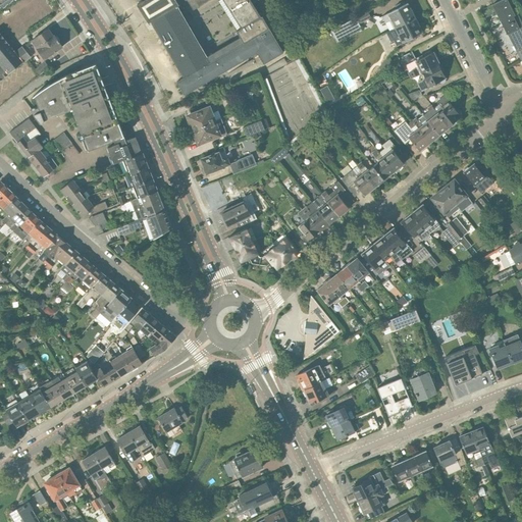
[(0,0),(0,8),(11,0),(0,0)]
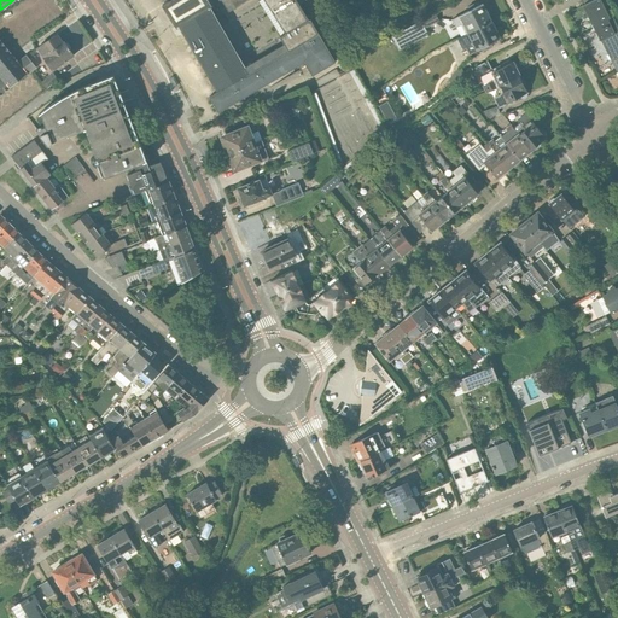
[(169,0),(170,1),(162,5),(176,27),(179,25),(217,92),(210,97),(219,112),(225,109),(267,85),(298,65),(304,62),(313,76),(336,62),(310,18),(309,19),(299,4),(304,0),(169,0)]
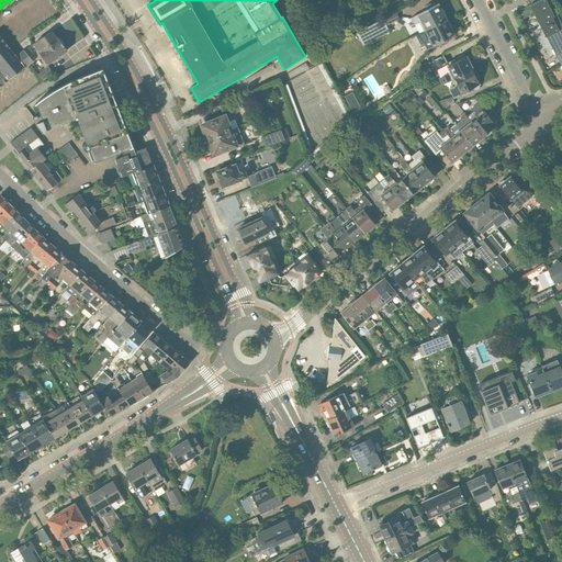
[(529,0),(531,4),(517,12),(530,38),(544,32),(555,55),(561,52),(561,24),(559,18),(553,20),(553,18),(554,17),(546,0),(529,0)]
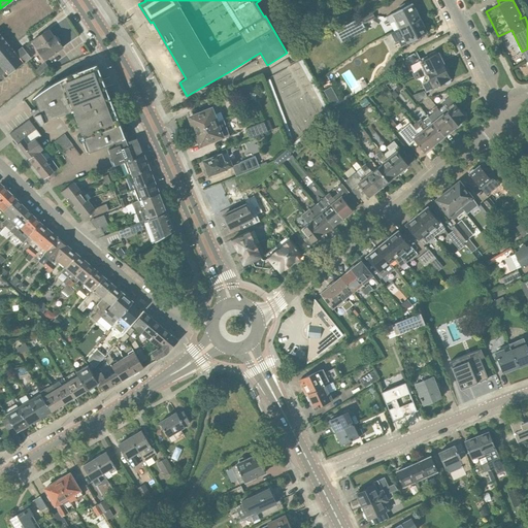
[(393,21),(398,30),(421,19),(413,3),(406,6),(405,3),(400,6),(401,9),(389,15),(390,15),(387,18),(389,23),(393,21)]
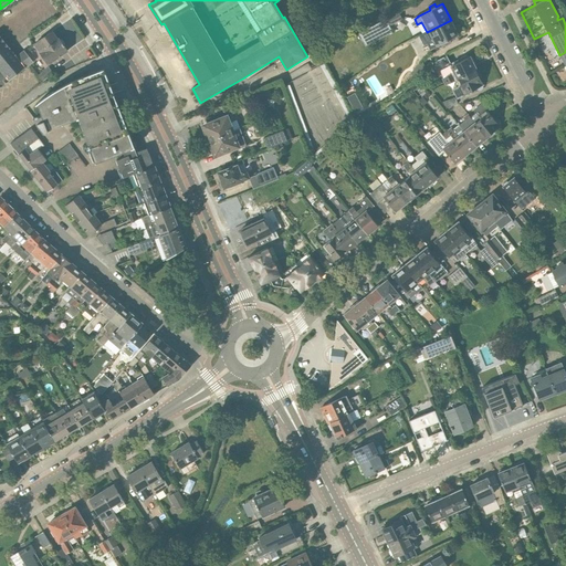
[(399,12),(358,32),(365,45),(392,32),(389,27),(402,20),(399,12)]
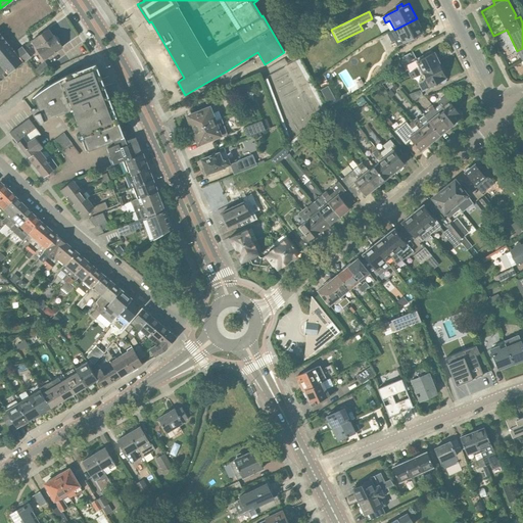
[(394,30),(386,33),(390,41),(394,39),(397,46),(400,44),(424,33),(417,18),(394,30)]
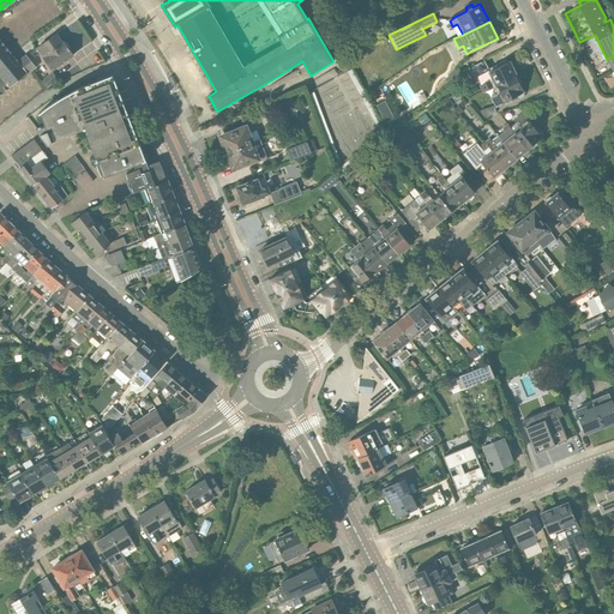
[(56,35),(37,48),(53,70),(73,55),(70,50),(70,48),(67,44),(66,44),(64,42),(62,43),(56,35)]
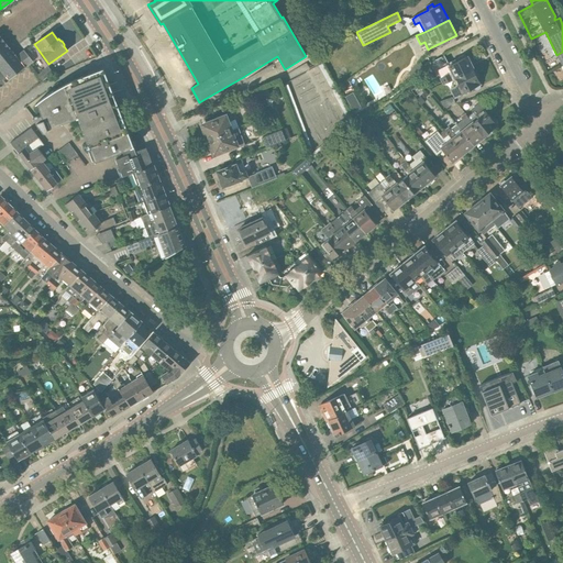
[(0,67),(1,69),(0,69),(0,87),(33,62),(24,51),(15,57),(0,36),(0,67)]
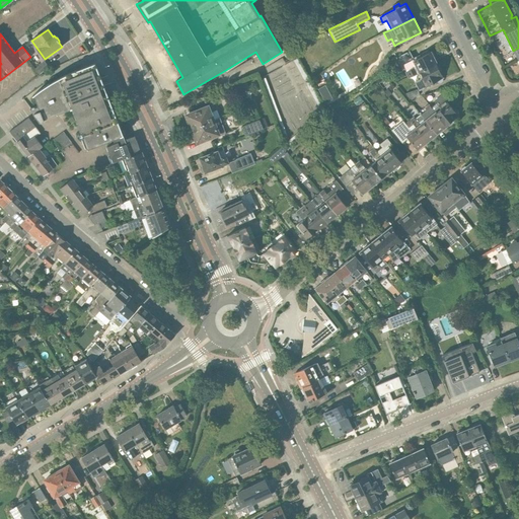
[(292,60),(297,57),(291,46),(286,48),(292,60)]
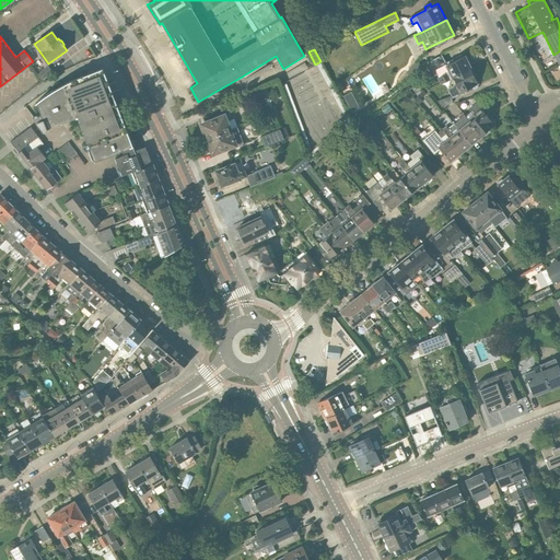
[(452,79),(471,70),(468,63),(470,62),(467,57),(465,58),(465,57),(454,62),(453,59),(446,62),(448,66),(446,67),(441,57),(431,62),(429,66),(436,82),(440,82),(441,85),(452,79)]
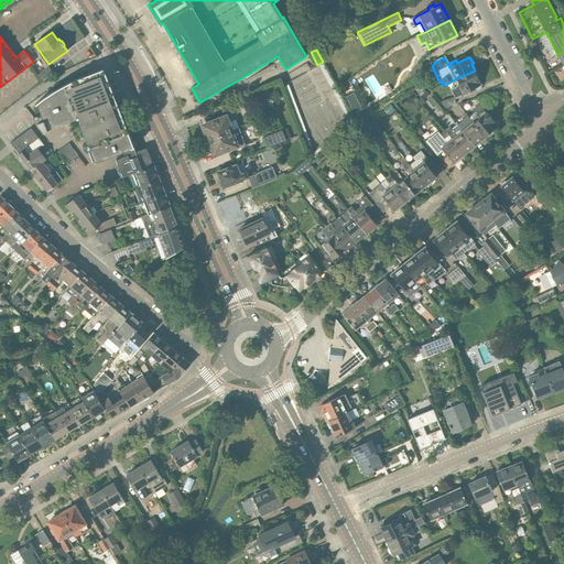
[(415,78),(425,67),(420,62),(410,73),(415,78)]
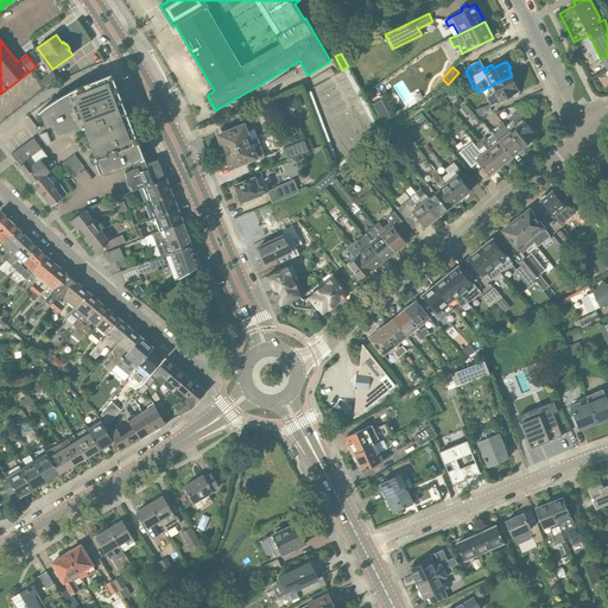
[(46,89),(58,80),(52,73),(40,81),(46,89)]
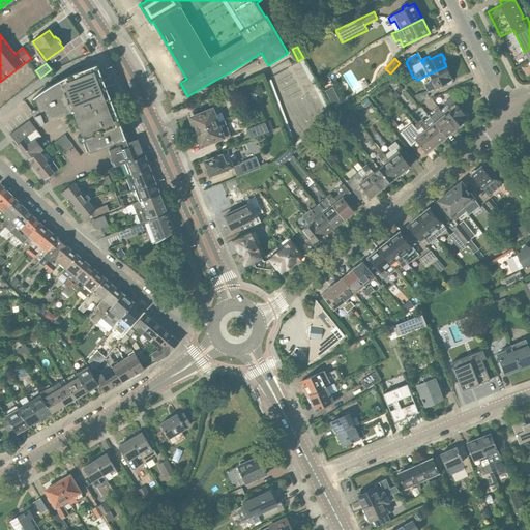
[(110,146),(127,139),(127,138),(126,134),(124,134),(117,115),(121,113),(118,105),(114,106),(110,96),(97,65),(80,71),(70,76),(61,80),(52,85),(42,91),(33,97),(34,98),(35,97),(39,109),(32,111),(31,111),(31,112),(32,112),(40,124),(41,124),(43,124),(45,123),(45,121),(72,111),(72,112),(74,111),(89,151),(89,152),(107,146),(108,146),(110,145),(110,146)]
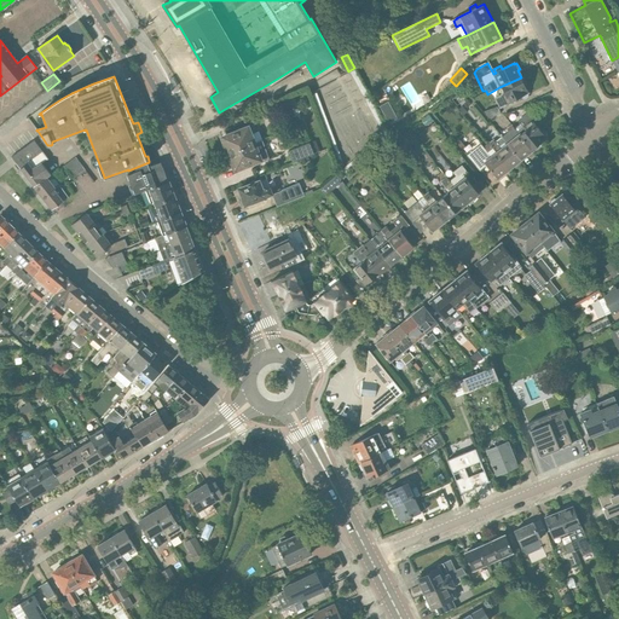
[(503,93),(496,97),(502,108),(521,97),(522,98),(525,98),(526,98),(527,97),(527,96),(527,93),(527,92),(528,92),(525,85),(527,84),(524,77),(521,79),(521,77),(499,87),(503,93)]
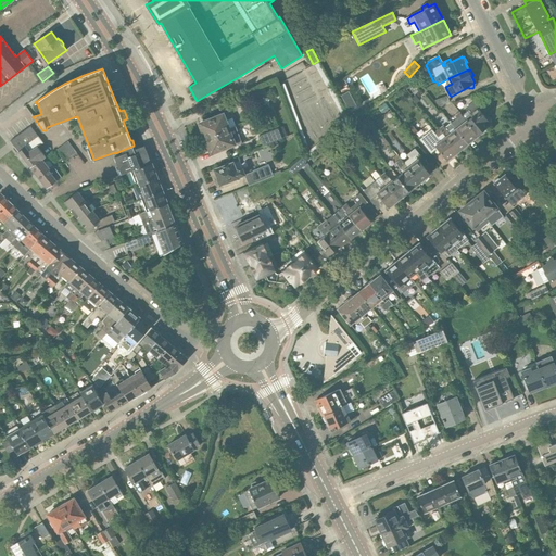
[(257,88),(245,93),(249,100),(254,98),(255,100),(267,96),(264,86),(257,88)]
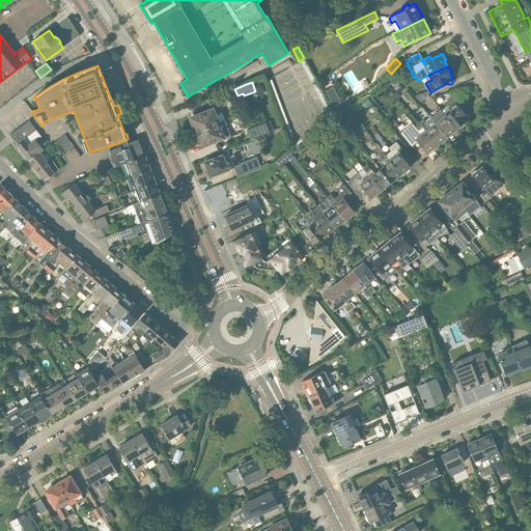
[(427,91),(417,95),(419,101),(429,98),(427,91)]
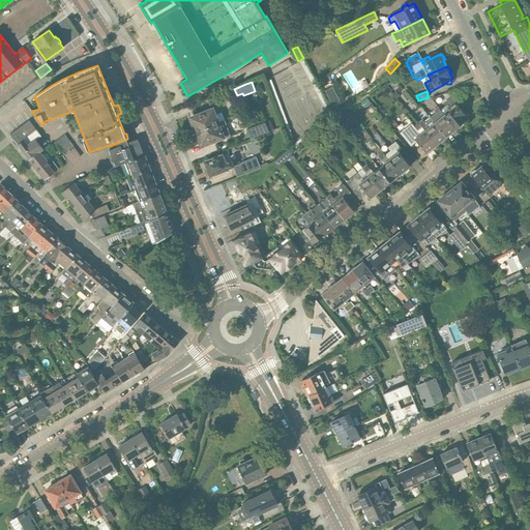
[(340,101),(337,96),(329,100),(332,106),(340,101)]
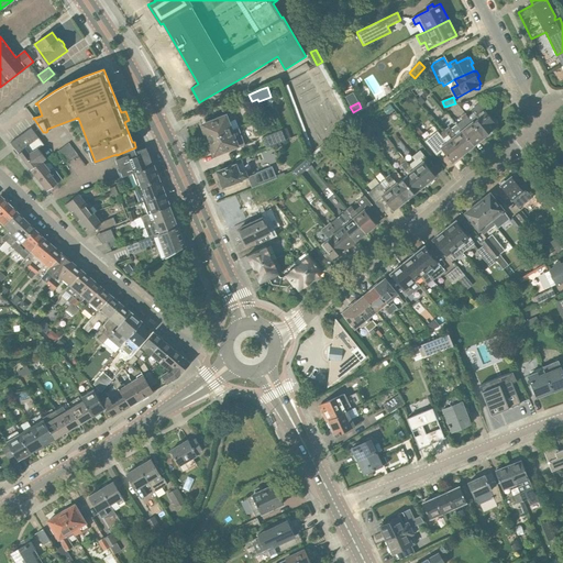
[(478,102),(472,108),(475,111),(470,116),(467,113),(464,116),(483,138),(486,135),(487,136),(492,133),(490,132),(496,127),(495,125),(496,124),(497,124),(497,123),(497,122),(496,121),(495,120),(494,120),(493,120),(478,102)]
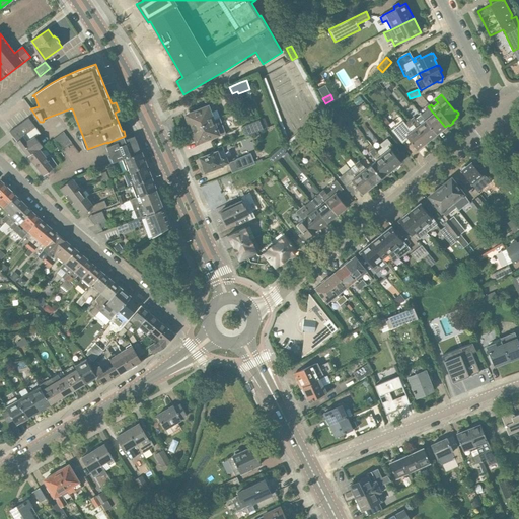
[(212,112),(214,110),(212,103),(199,108),(200,110),(187,116),(189,121),(186,122),(189,130),(215,120),(212,112)]
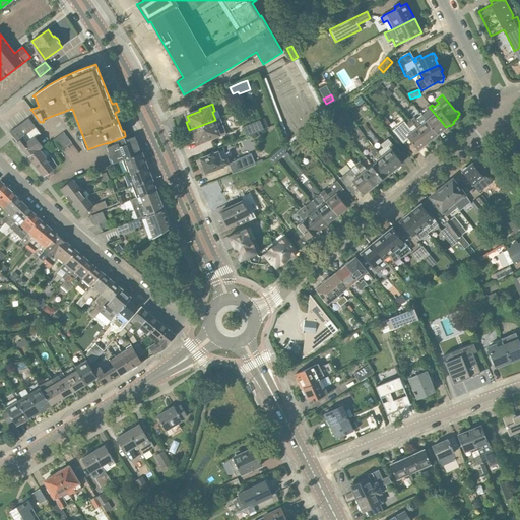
[(446,127),(429,107),(427,109),(429,111),(421,117),(436,135),(446,127)]
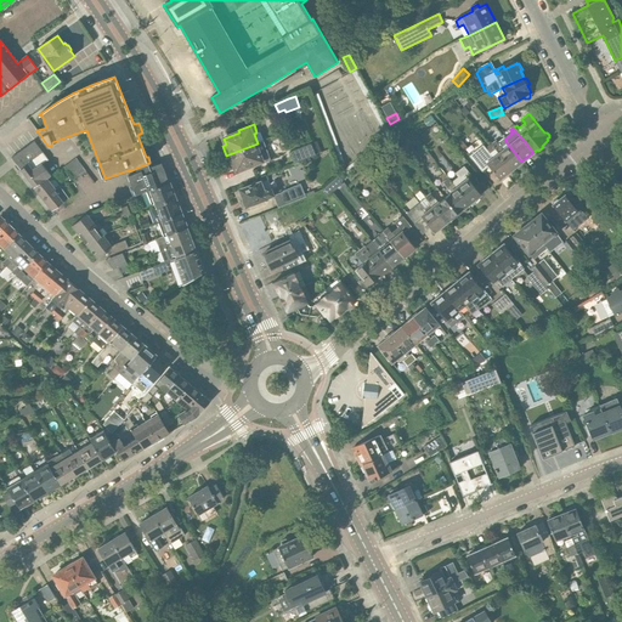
[(402,133),(397,137),(403,145),(407,142),(407,139),(402,133)]
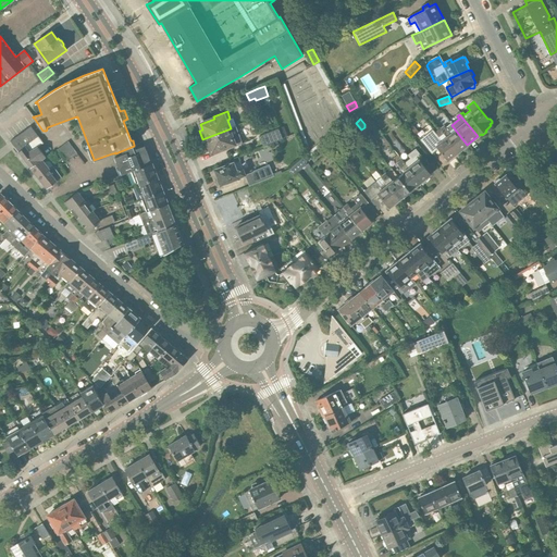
[(440,130),(458,152),(467,145),(452,125),(447,128),(445,125),(440,130)]
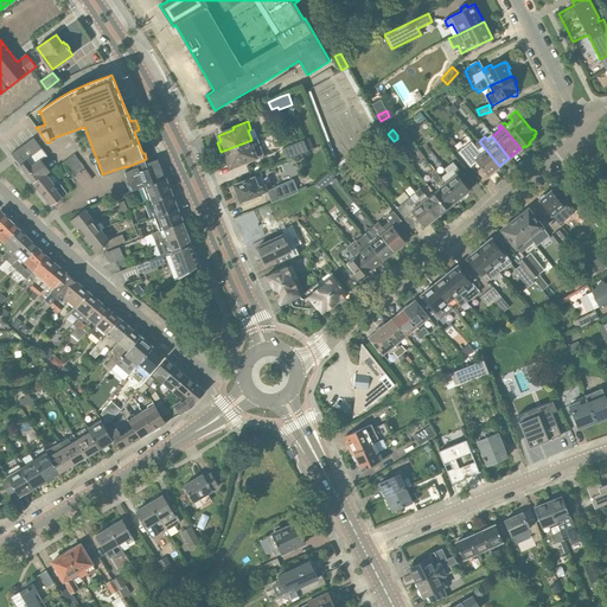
[(34,138),(11,154),(36,186),(48,177),(49,176),(46,172),(49,171),(42,159),(48,154),(43,148),(34,138)]
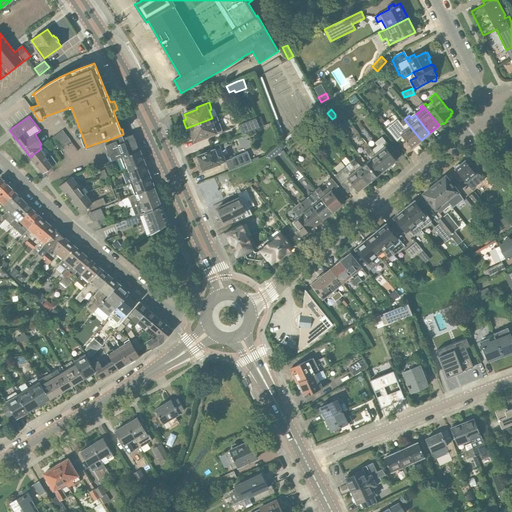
[(212,118),(186,128),(190,137),(192,136),(194,141),(207,136),(208,138),(223,133),(217,116),(212,118)]
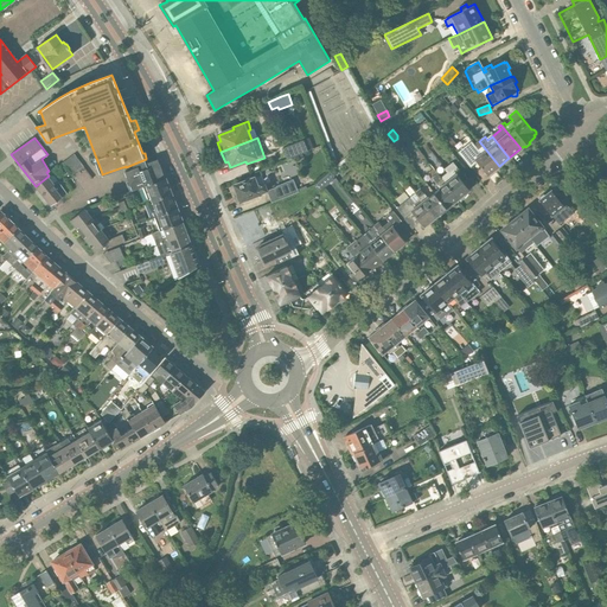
[(310,138),(304,140),(308,152),(313,149),(310,138)]
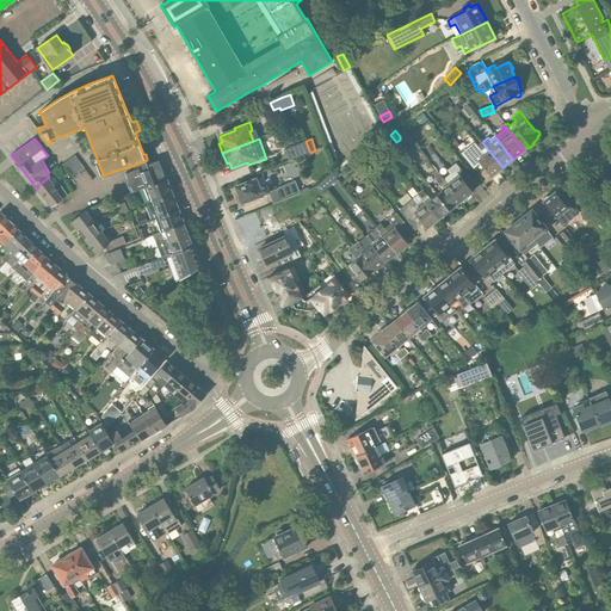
[(310,153),(306,141),(284,149),(289,160),(310,153)]
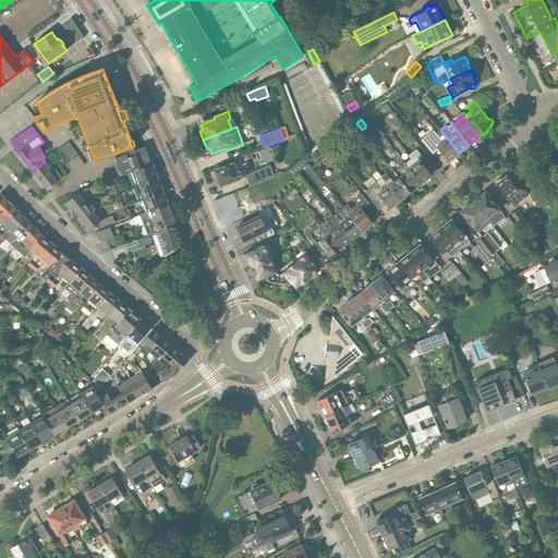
[(435,132),(424,141),(434,153),(438,148),(448,160),(459,153),(440,130),(437,133),(435,132)]
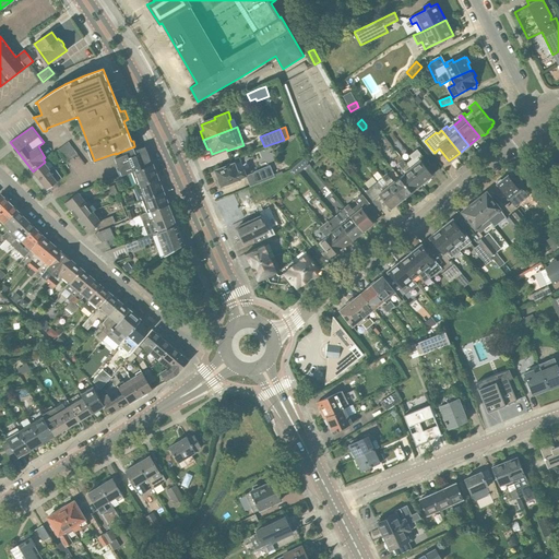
[(345,153),(349,149),(345,143),(348,141),(345,138),(343,140),(337,144),(345,153)]
